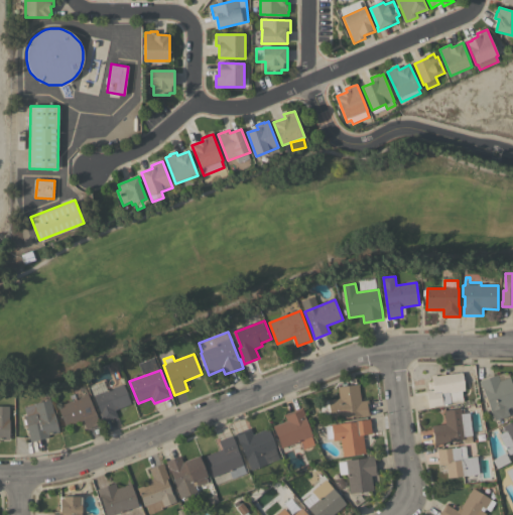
[(467,391),(461,392),(462,401),(452,403),(452,404),(444,405),(444,406),(435,407),(435,408),(430,408),(428,391),(434,390),(432,376),(437,375),(438,377),(464,373),(467,391)]
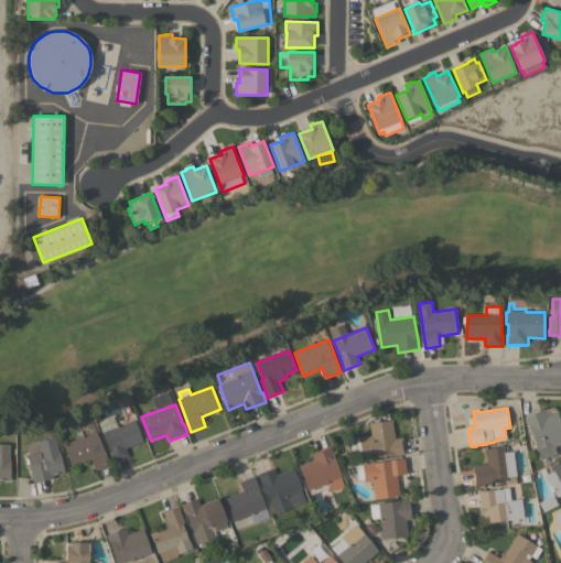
[(560,445),(556,447),(559,455),(542,461),(539,451),(538,451),(528,422),(527,423),(526,418),(546,410),(548,417),(559,413),(560,418),(560,445)]
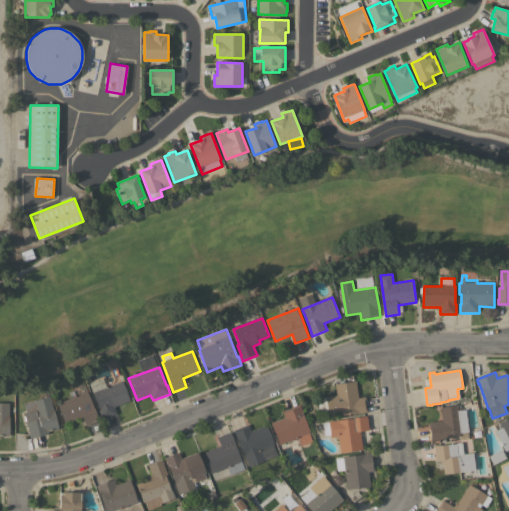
[(124,381),(131,401),(116,407),(118,414),(104,420),(100,410),(101,410),(94,393),(124,381)]
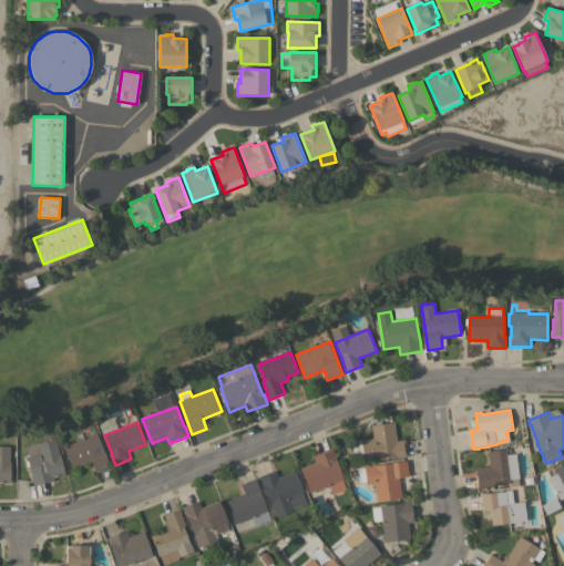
[(396,423),(399,441),(407,440),(409,458),(398,459),(366,463),(365,455),(356,456),(354,442),(362,441),(362,440),(375,439),(372,425),(396,423)]
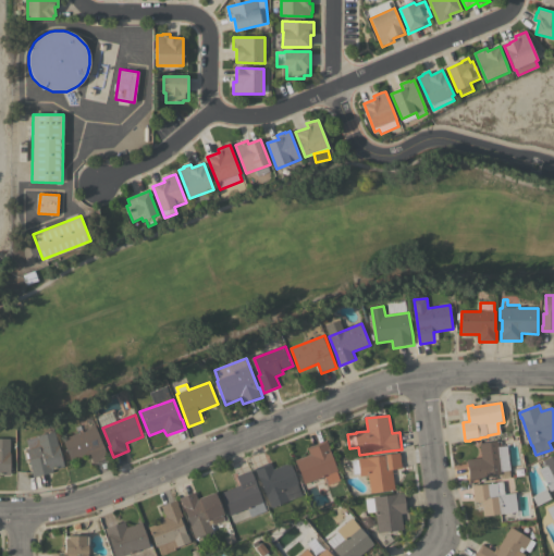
[(110,458),(95,464),(91,454),(73,461),(63,440),(97,427),(110,458)]
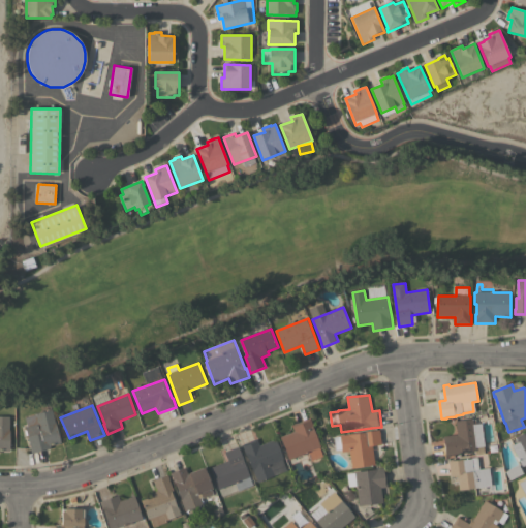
[(62,443),(52,446),(52,448),(33,454),(32,451),(33,449),(27,428),(29,427),(26,418),(37,415),(37,414),(54,410),(62,443)]
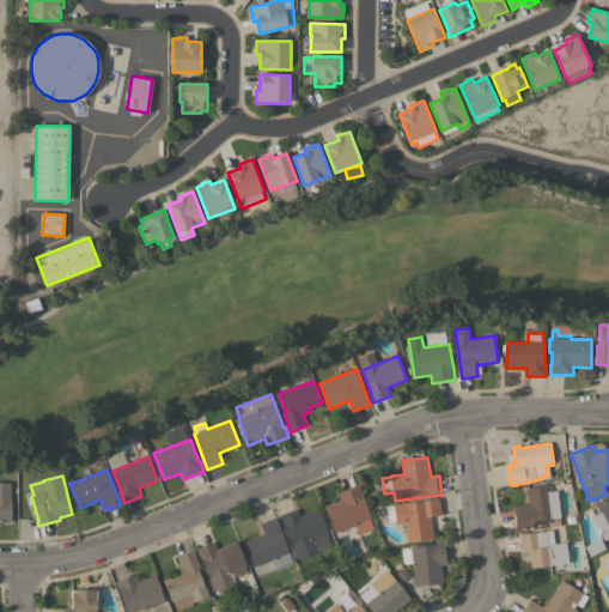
[(0,523),(0,483),(13,483),(13,523),(0,523)]
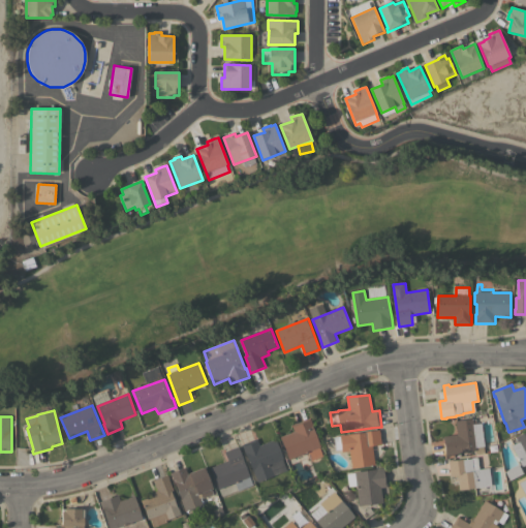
[(282,437),(297,431),(294,425),(312,418),(315,427),(314,428),(321,447),(320,447),(325,457),(312,461),(309,453),(290,460),(282,437)]
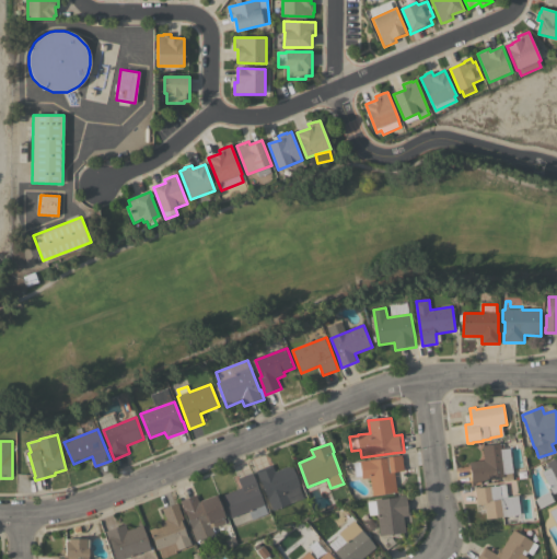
[(502,444),(502,450),(511,449),(514,474),(513,474),(514,480),(506,481),(505,478),(490,480),(490,481),(478,482),(478,484),(474,485),(471,463),(486,461),(484,446),(502,444)]
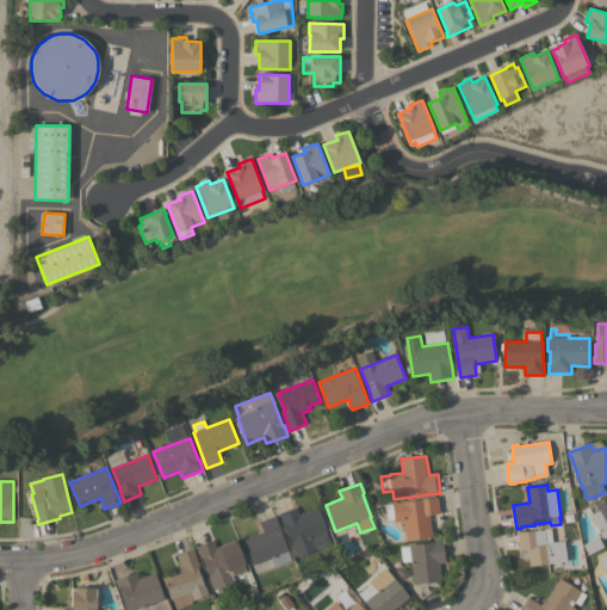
[(407,541),(406,528),(400,529),(398,522),(396,523),(395,519),(389,521),(386,505),(394,504),(394,503),(439,497),(441,513),(431,515),(434,537),(407,541)]
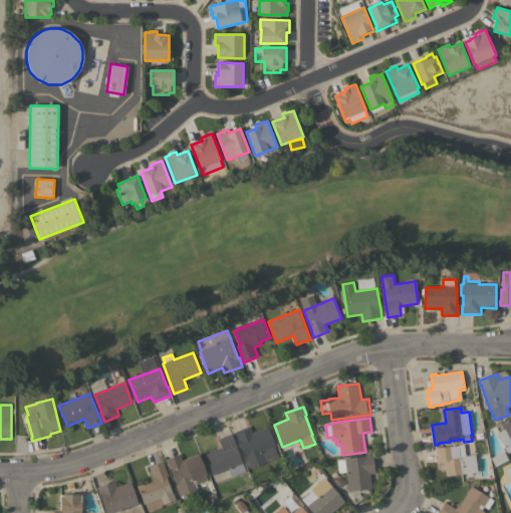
[(510,453),(509,454),(498,434),(505,430),(502,426),(510,421),(510,453)]
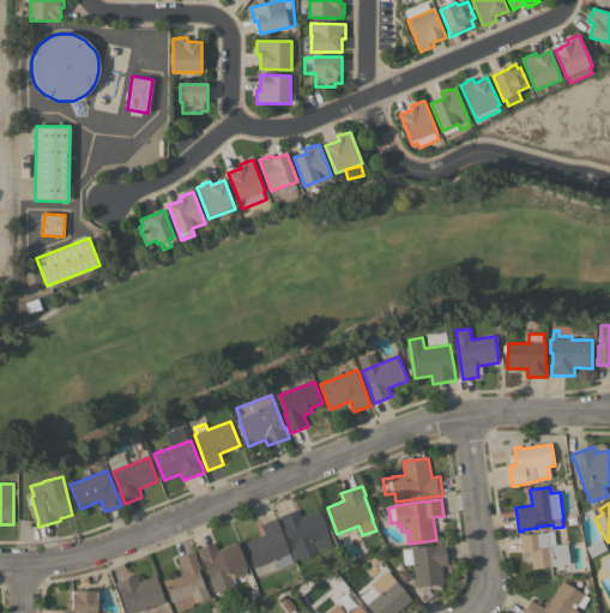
[(287,526),(285,526),(282,517),(299,510),(302,518),(321,510),(330,533),(328,534),(333,546),(300,559),(287,526)]
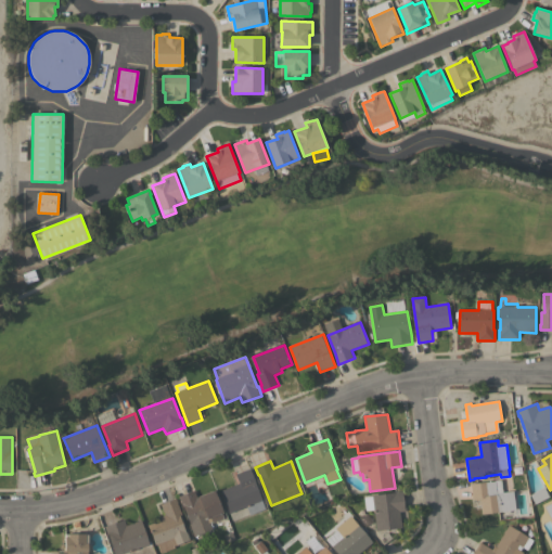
[(252,469),(267,510),(252,515),(248,506),(231,514),(222,491),(241,484),(236,475),(252,469)]
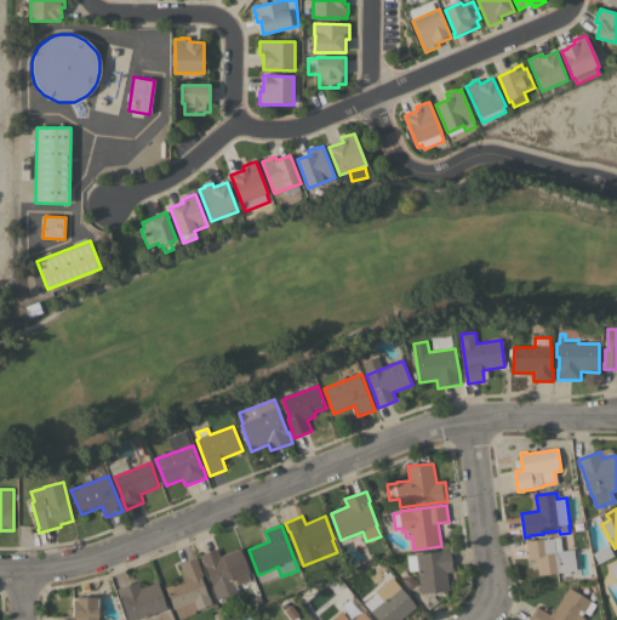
[(561,538),(564,551),(575,550),(578,570),(541,575),(538,558),(530,559),(527,542),(561,538)]
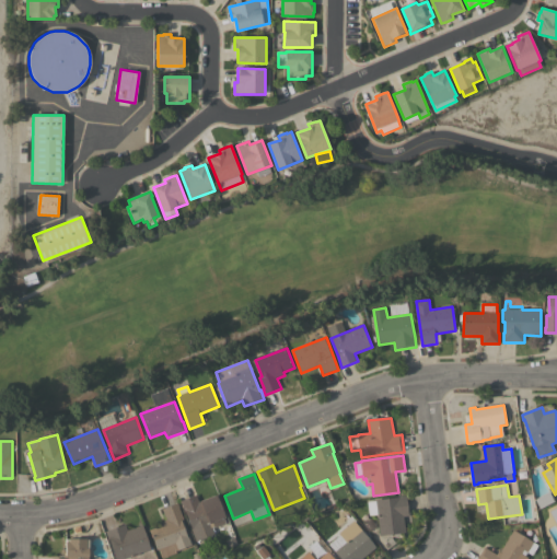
[(198,495),(200,501),(217,496),(227,524),(216,528),(213,523),(211,524),(216,535),(210,537),(211,539),(205,542),(205,539),(197,542),(186,510),(185,511),(182,501),(198,495)]
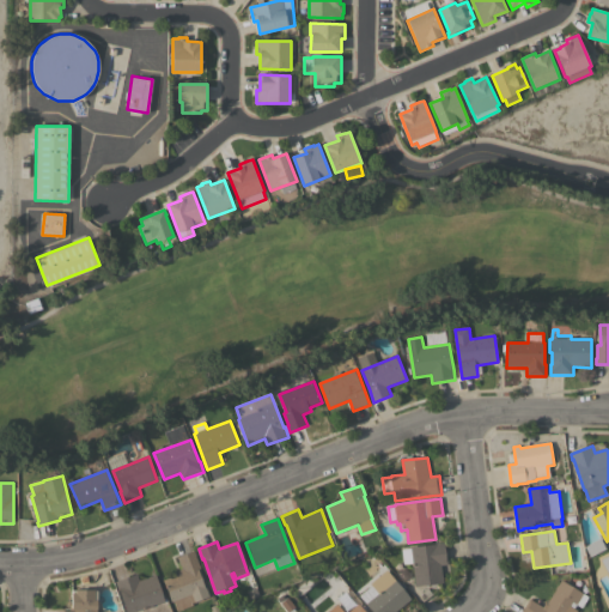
[(416,587),(414,563),(407,564),(405,550),(412,549),(412,547),(437,544),(437,543),(448,541),(450,564),(443,565),(444,583),(416,587)]
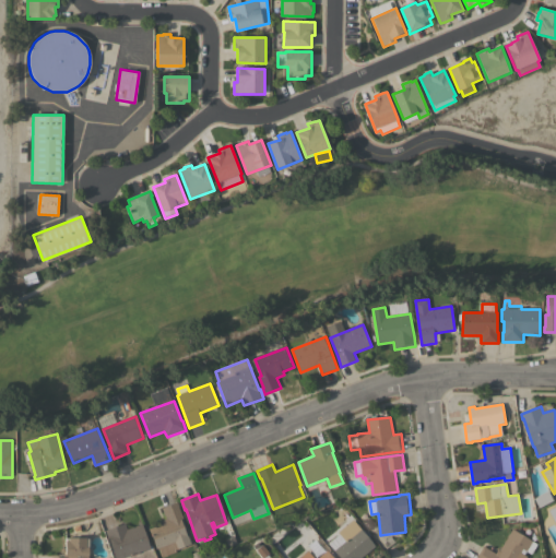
[(178,502),(180,507),(180,508),(185,519),(181,520),(188,536),(189,535),(192,544),(176,550),(177,553),(166,557),(164,557),(161,548),(158,549),(150,530),(161,525),(160,522),(167,519),(163,509),(178,502)]
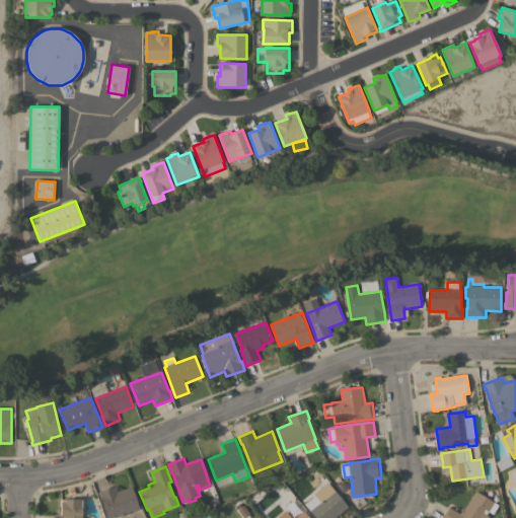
[(108,517),(102,499),(101,499),(99,493),(118,487),(119,492),(133,487),(140,510),(116,517),(108,517)]
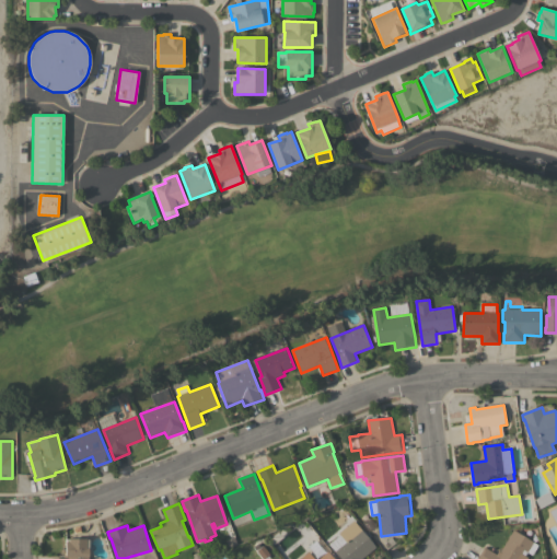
[(341,558),(329,545),(341,535),(347,542),(362,530),(378,547),(364,558),(341,558)]
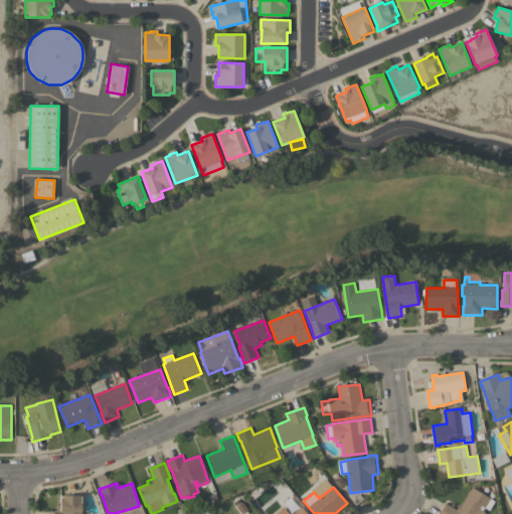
[(492,499),(486,508),(483,506),(481,510),(487,513),(440,513),(447,503),(458,510),(460,507),(461,508),(474,488),(492,499)]
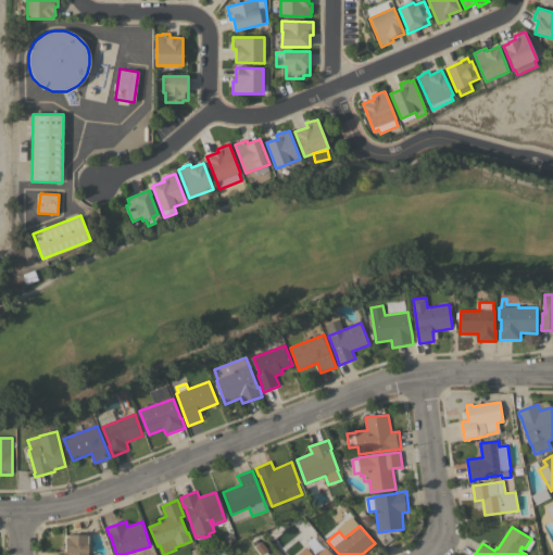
[(54,554),(65,554),(65,552),(66,552),(66,539),(67,539),(67,537),(70,537),(70,535),(87,535),(89,537),(89,554),(54,554)]
